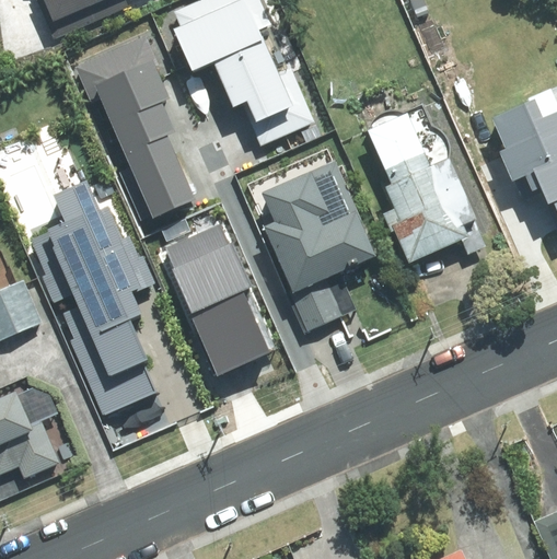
[(45,0),(54,21),(102,0),(45,0)]
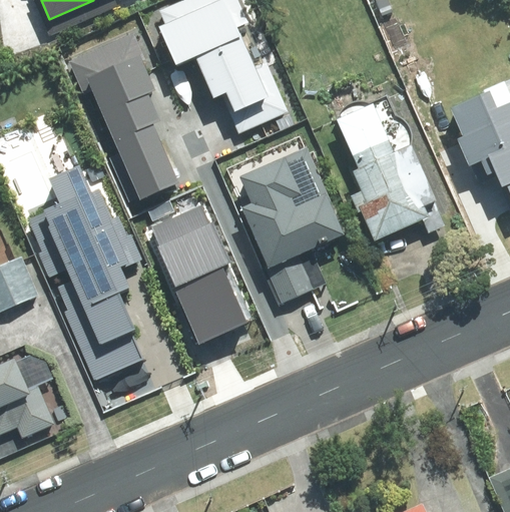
[(158,29),(174,65),(196,56),(214,98),(221,95),(238,134),(285,113),(260,57),(253,63),(237,28),(247,24),(236,0),(183,0),(158,11),(165,26),(158,29)]
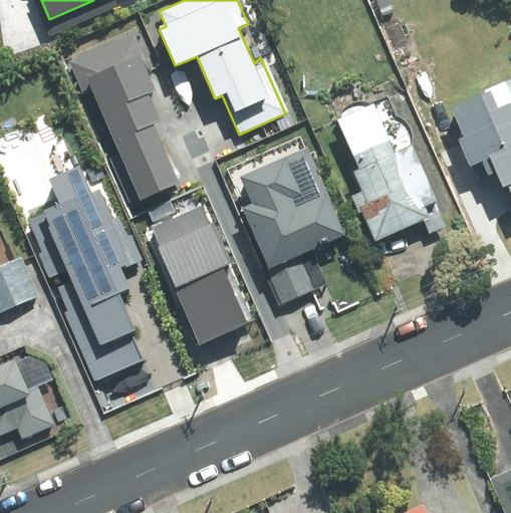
[(67,56),(132,209),(178,189),(151,124),(158,121),(148,97),(155,94),(129,31),(67,56)]
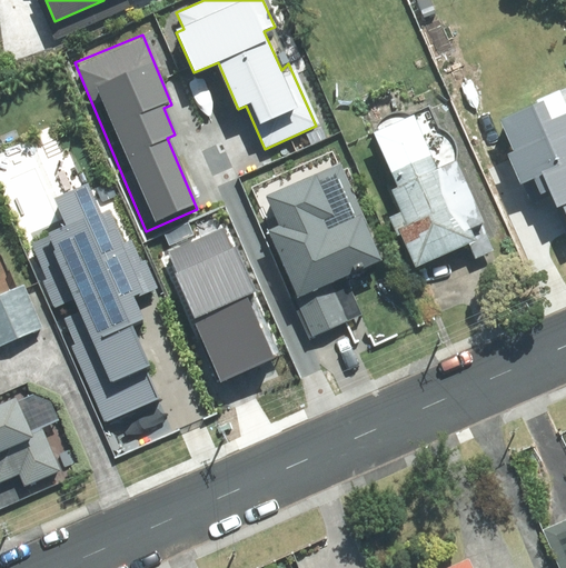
[(383,129),(375,132),(398,187),(391,190),(401,212),(389,218),(397,236),(401,235),(416,268),(467,245),(474,259),(493,251),(482,225),(485,223),(453,152),(456,151),(447,130),(440,133),(429,109),(404,120),(400,112),(380,121),(383,129)]
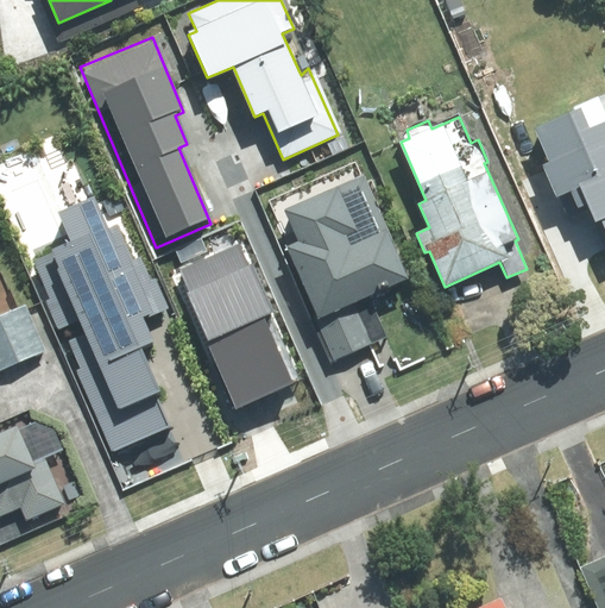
[(604,217),(604,198),(573,125),(515,151),(554,239),(604,217)]
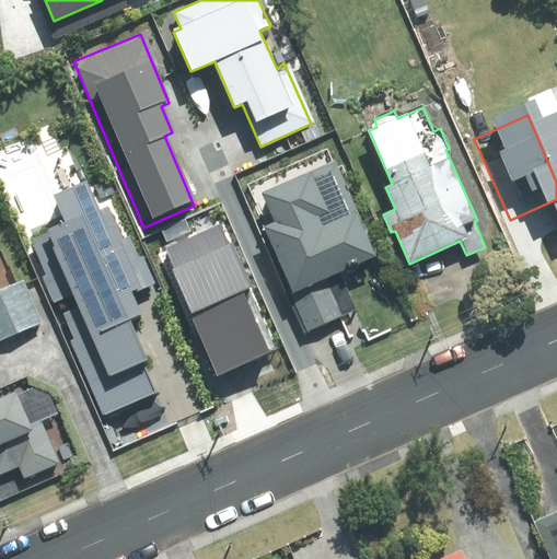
[(376,256),(334,161),(263,193),(276,223),(264,228),(310,329),(355,310),(338,272),(376,256)]
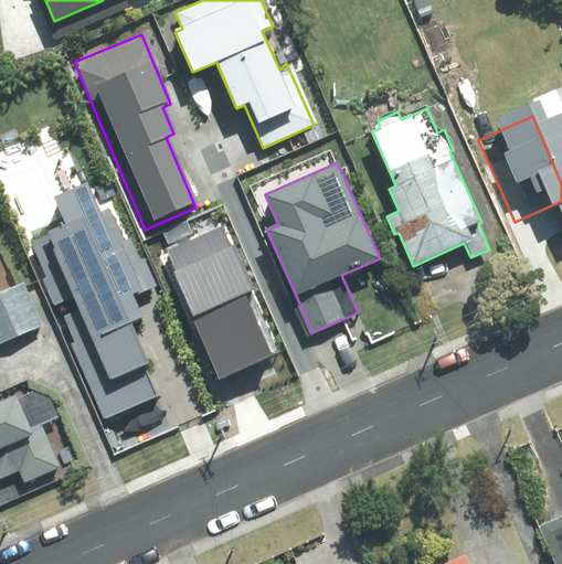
[(98,171),(51,192),(64,223),(40,233),(89,343),(75,349),(105,417),(162,392),(133,326),(161,312),(98,171)]
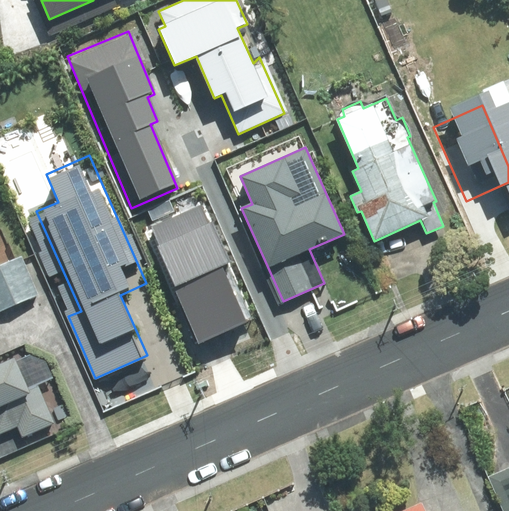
[(148,227),(195,340),(244,320),(222,267),(227,265),(202,204),(148,227)]
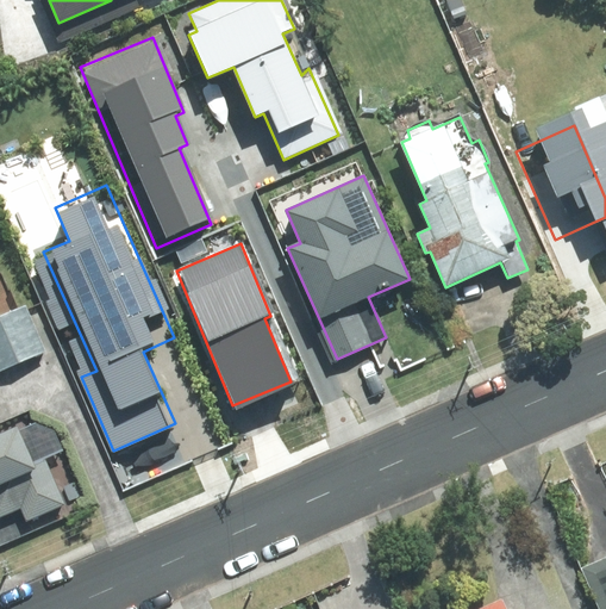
[(0,370),(43,352),(23,306),(0,316),(0,370)]
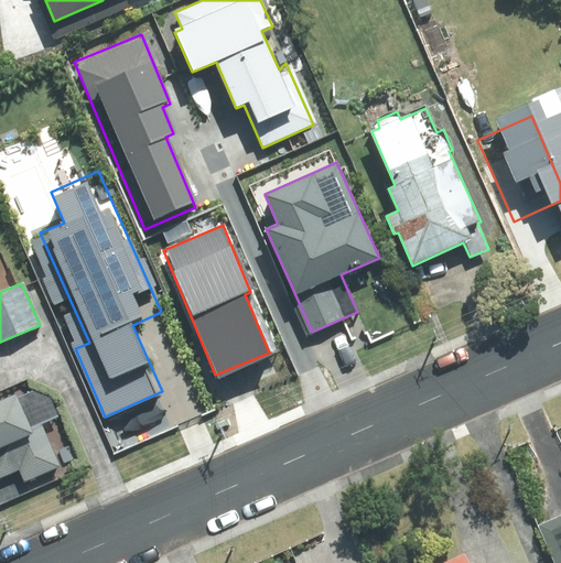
[(0,476),(17,468),(23,483),(62,466),(43,424),(33,429),(18,393),(0,401),(0,476)]
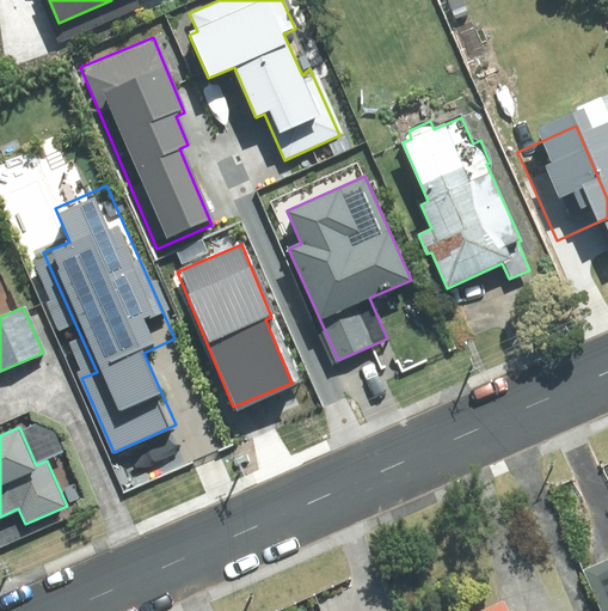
[(607,610),(607,561),(583,572),(600,610),(607,610)]
